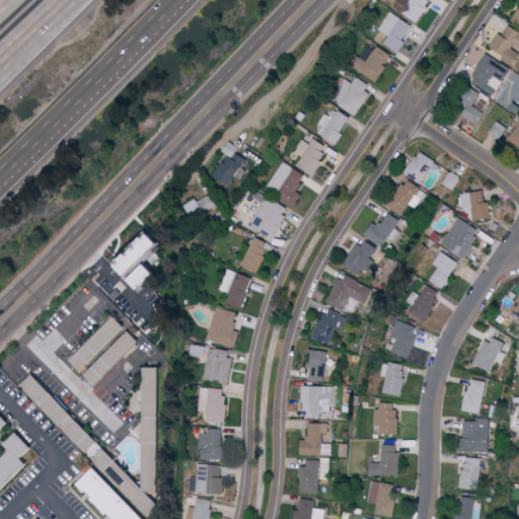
[(396,0),(391,11),(419,22),(429,0),(396,0)]
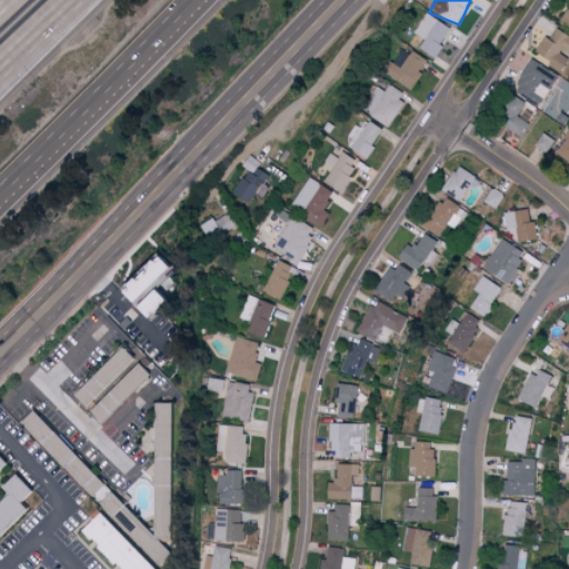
[(568,11),(565,10),(558,23),(568,28),(568,11)]
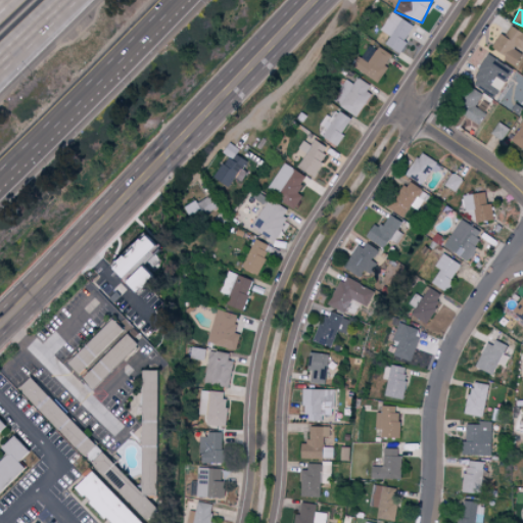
[(399,54),(415,26),(391,13),(381,33),(388,36),(383,45),(399,54)]
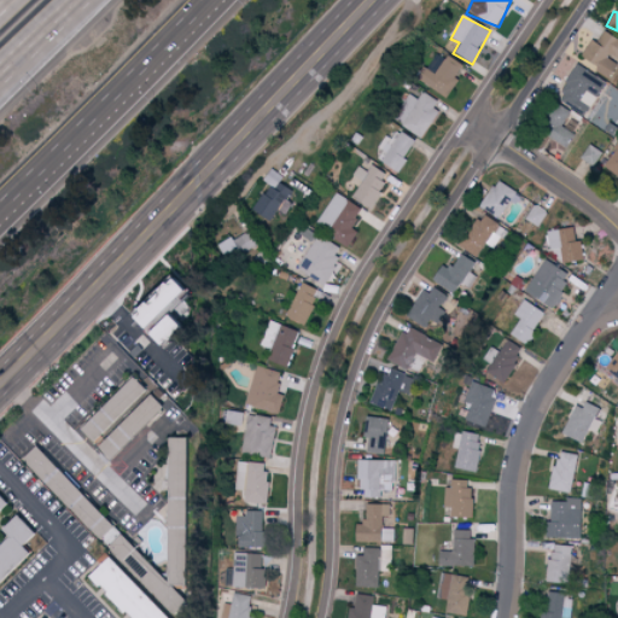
[(617,63),(617,40),(607,34),(588,65),(610,79),(617,63)]
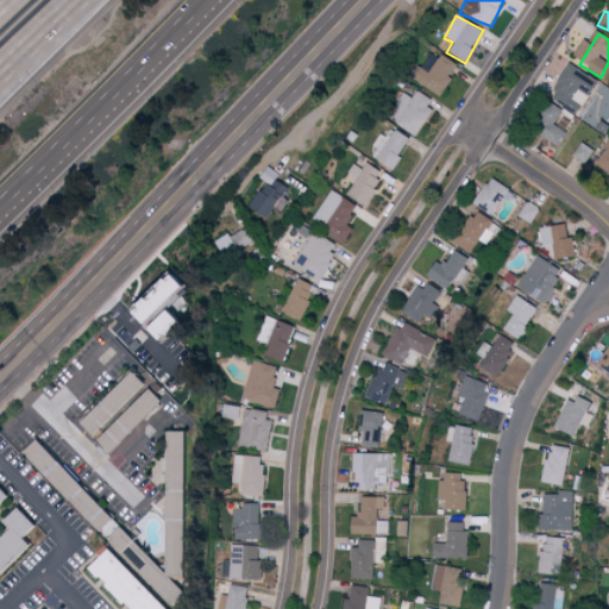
[(438,60),(428,54),(412,80),(439,96),(451,77),(449,76),(456,64),(440,55),(438,60)]
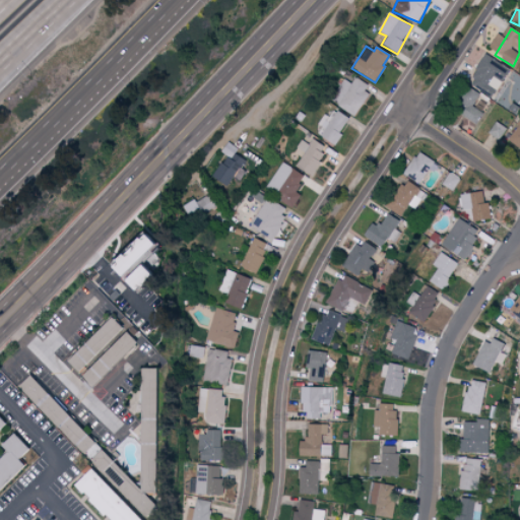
[(509,68),(483,54),(468,81),(494,95),(509,68)]
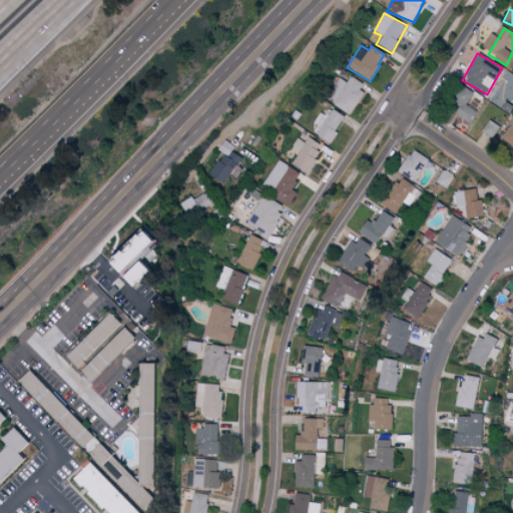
[(347,82),(338,78),(327,101),(352,113),(366,85),(350,76),(347,82)]
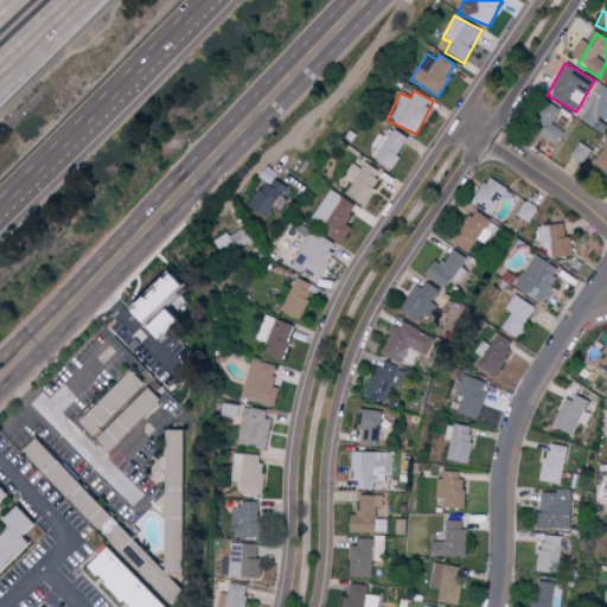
[(556,145),(563,132),(553,126),(562,109),(545,101),(530,131),(556,145)]
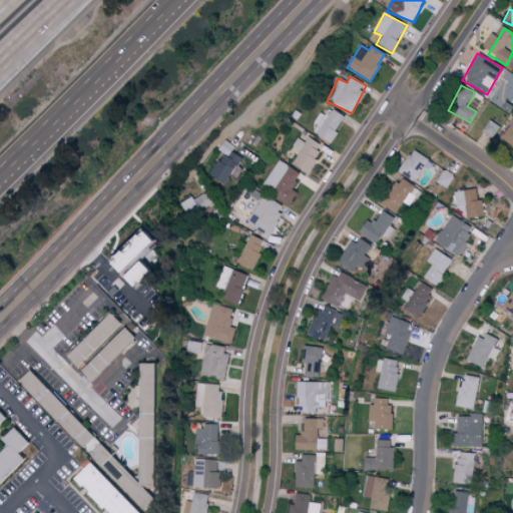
[(315,135),(331,143),(345,117),(332,110),(327,119),(324,118),(315,135)]
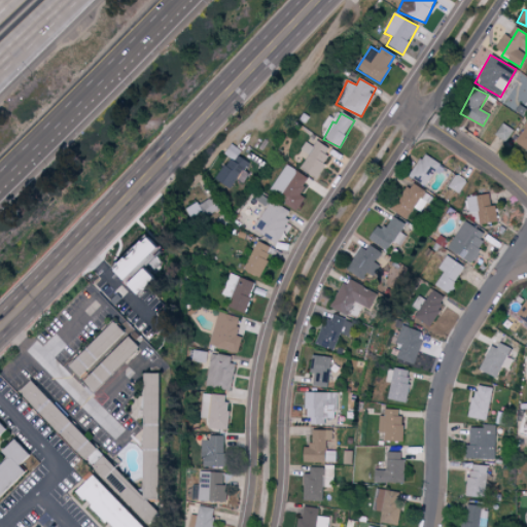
[(495,136),(506,142),(514,130),(501,124),(495,136)]
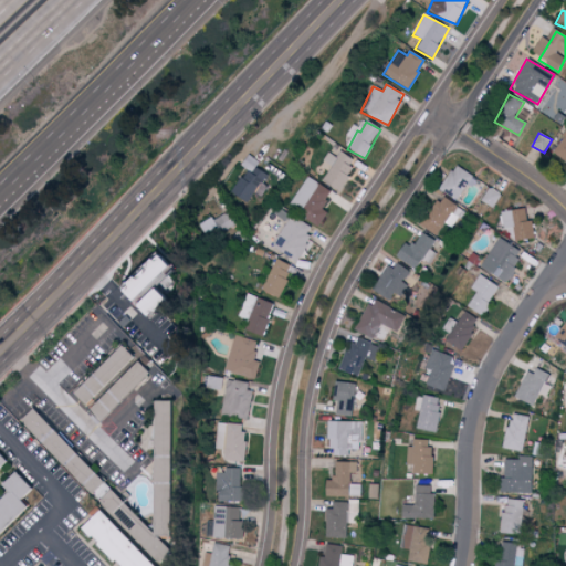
[(565,133),(553,150),(565,160),(565,133)]
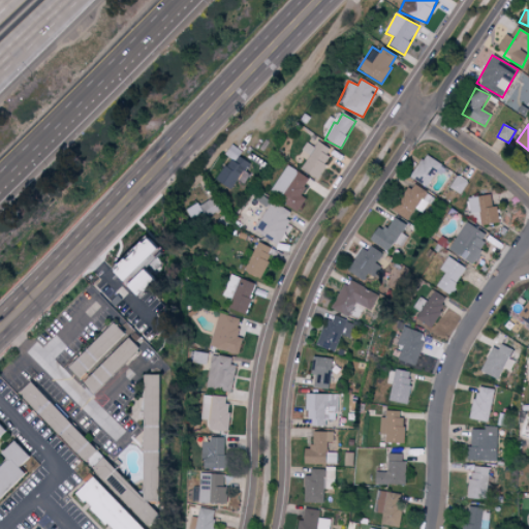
[(302,151),(309,155),(302,172),(318,180),(333,150),(317,143),(315,147),(305,143),(302,151)]
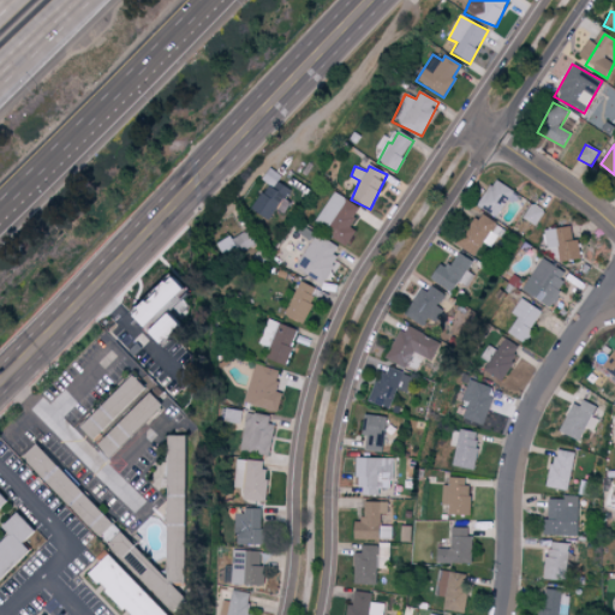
[(284,215),(291,203),(287,201),(292,191),(278,183),(281,177),(269,169),(262,181),(266,183),(250,213),(267,222),(274,209),(284,215)]
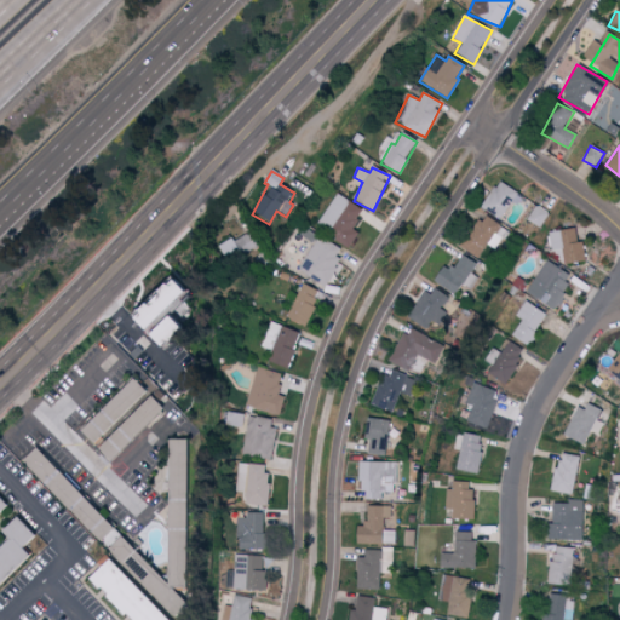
[(518,191),(497,183),(483,212),(501,219),(509,202),(512,205),(518,191)]
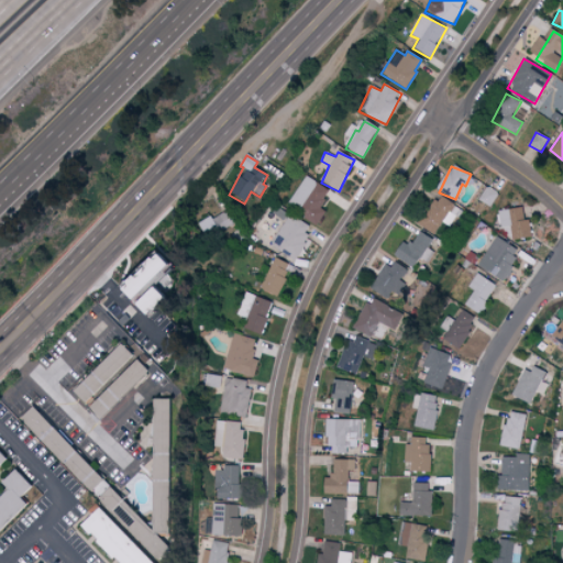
[(326,210),(321,209),(330,188),(302,177),(289,210),(320,223),(326,210)]
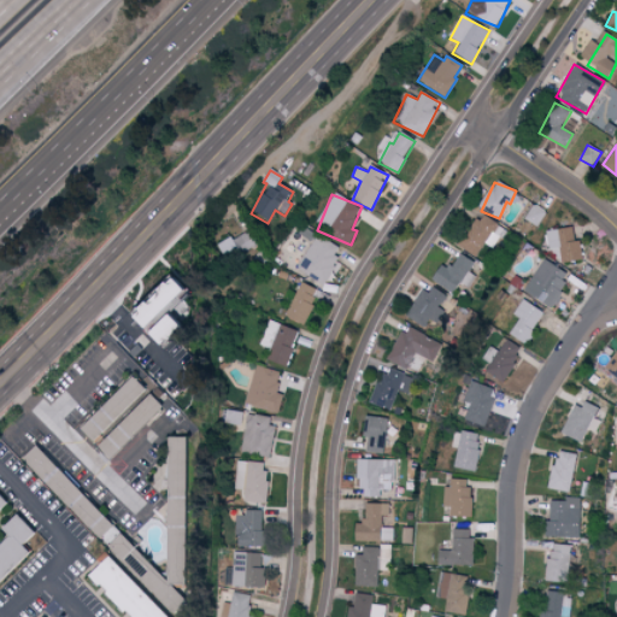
[(521,218),(539,227),(546,212),(528,204),(521,218)]
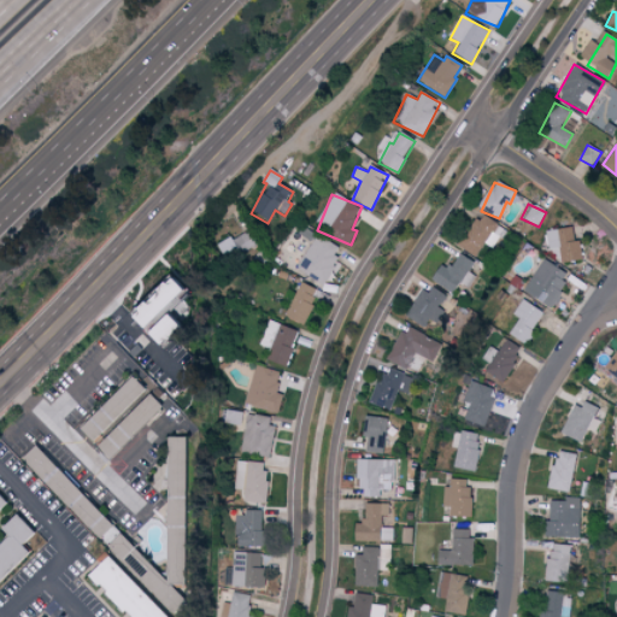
[(486,244),(495,250),(507,230),(479,213),(458,247),(476,258),(486,244)]
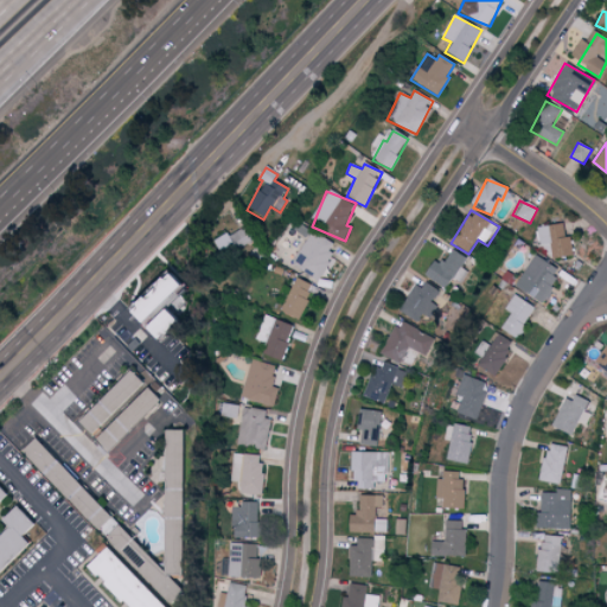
[(562,242),(562,225),(536,225),(536,246),(548,244),(549,257),(572,257),(570,241),(562,242)]
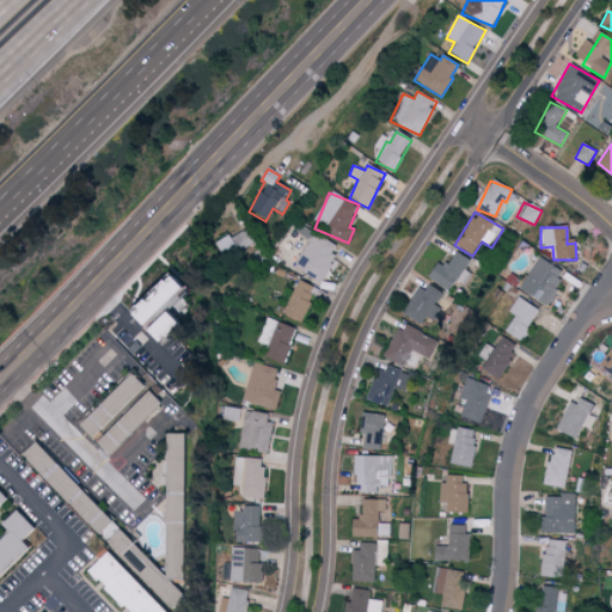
[(216,239),(221,257),(252,249),(248,231),(216,239)]
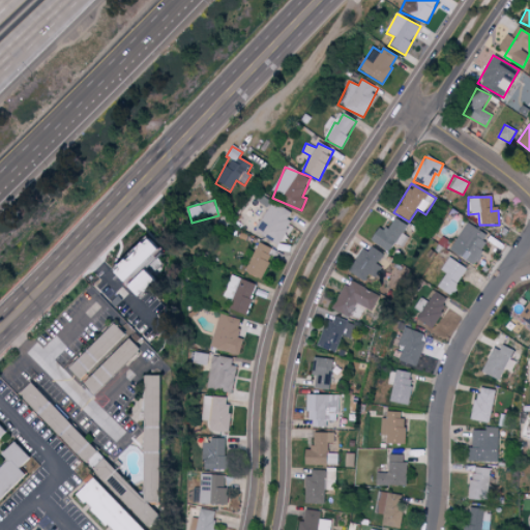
[(295,214),(271,202),(255,233),(277,245),(295,214)]
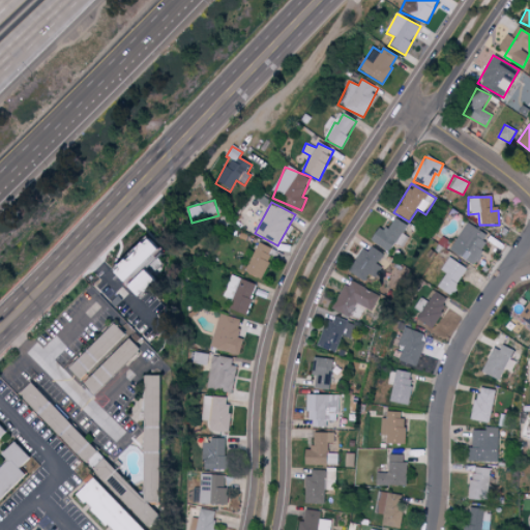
[(403,234),(408,226),(392,217),(384,232),(376,227),(369,240),(389,253),(394,242),(403,246),(408,237),(403,234)]
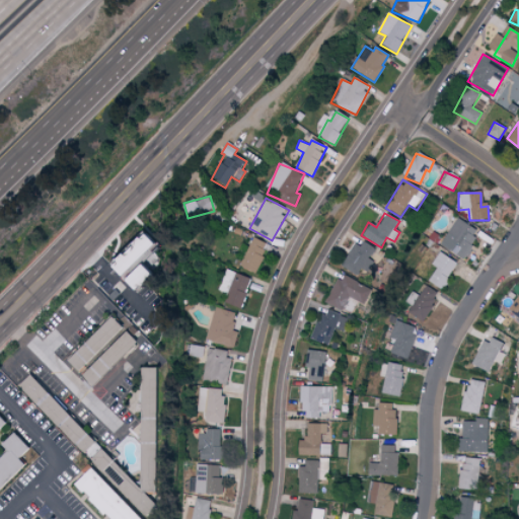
[(461,260),(478,233),(456,218),(439,245),(461,260)]
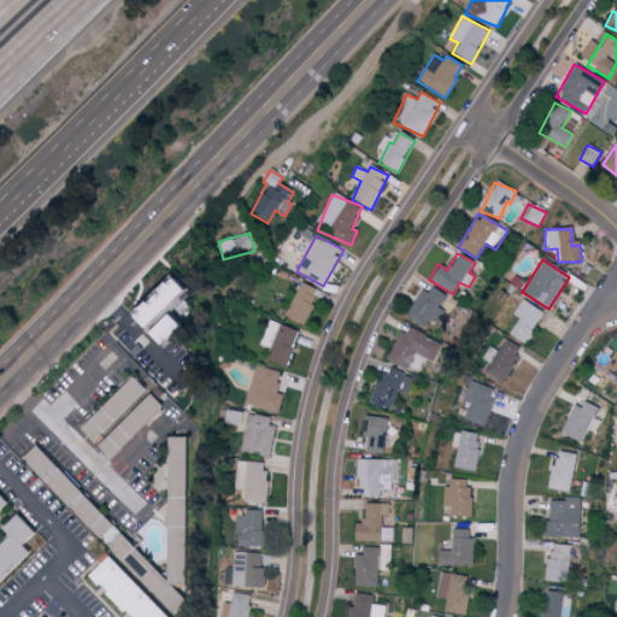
[(147,315),(157,321),(163,311),(172,317),(183,300),(150,280),(131,307),(135,310),(127,324),(136,331),(147,315)]
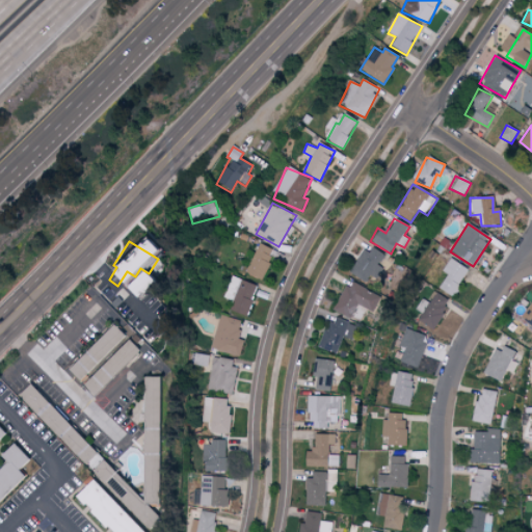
[(263,281),(273,248),(257,243),(246,275),(263,281)]
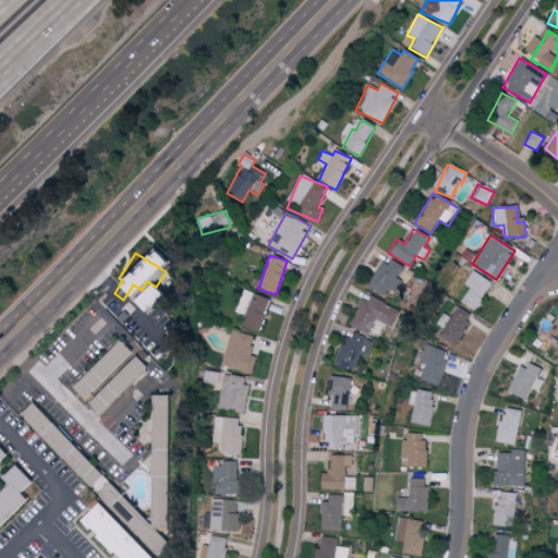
[(402,281),(398,279),(404,268),(390,259),(386,266),(380,264),(366,287),(383,296),(388,289),(395,293),(402,281)]
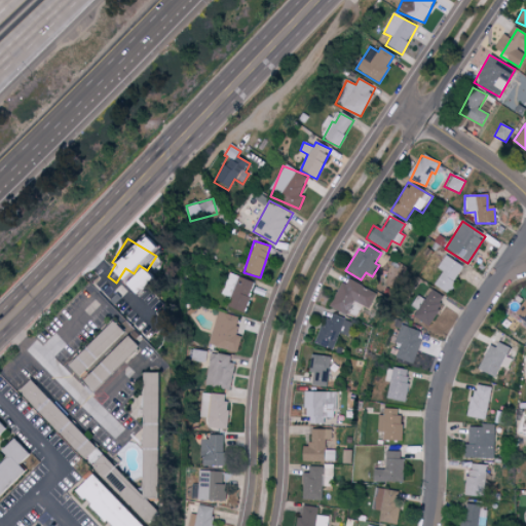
[(438,268),(443,271),(434,286),(447,294),(463,267),(446,256),(438,268)]
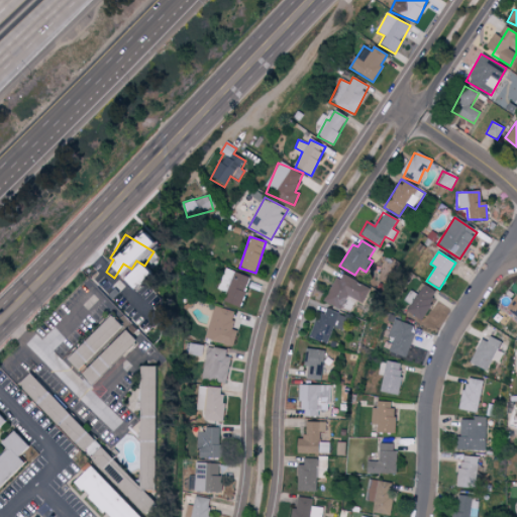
[(135,276),(125,265),(109,280),(119,290),(135,276)]
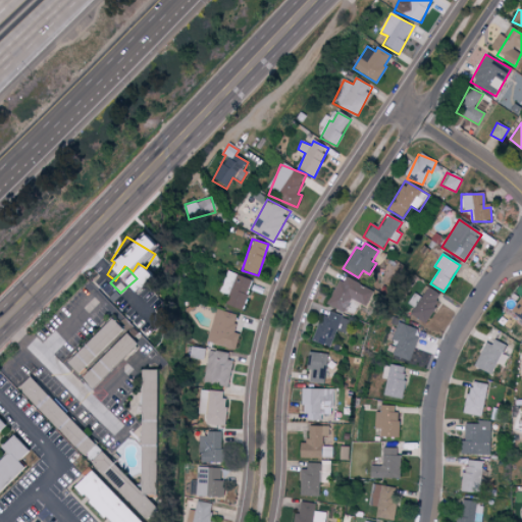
[(244,311),(254,280),(228,271),(221,293),(229,296),(226,305),(244,311)]
